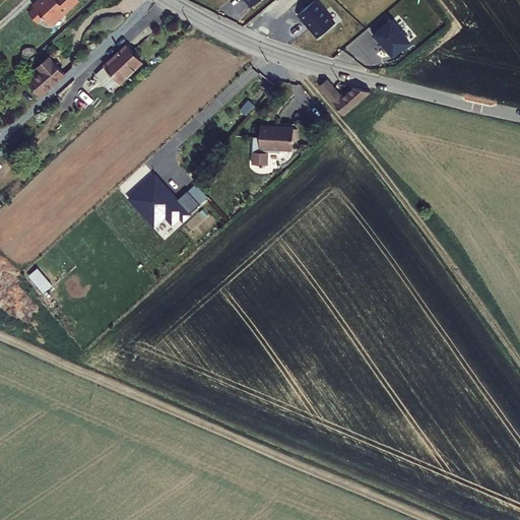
[(42,0),(33,9),(37,13),(30,19),(40,29),(46,23),(51,27),(77,3),(73,0),(42,0)]
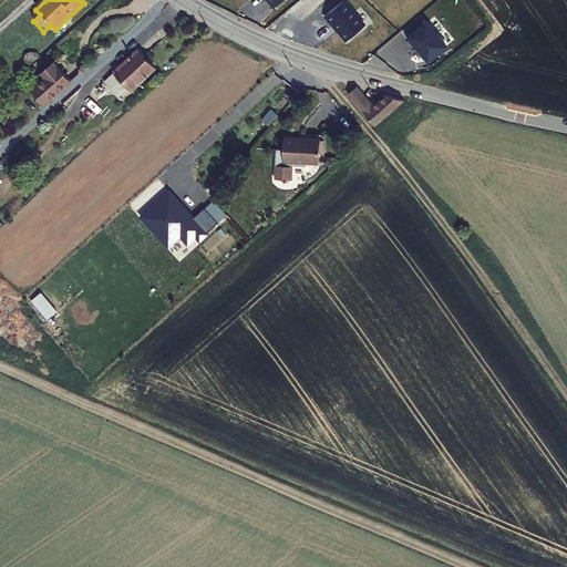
[(420,22),(400,38),(411,52),(413,50),(422,60),(439,44),(420,22)]
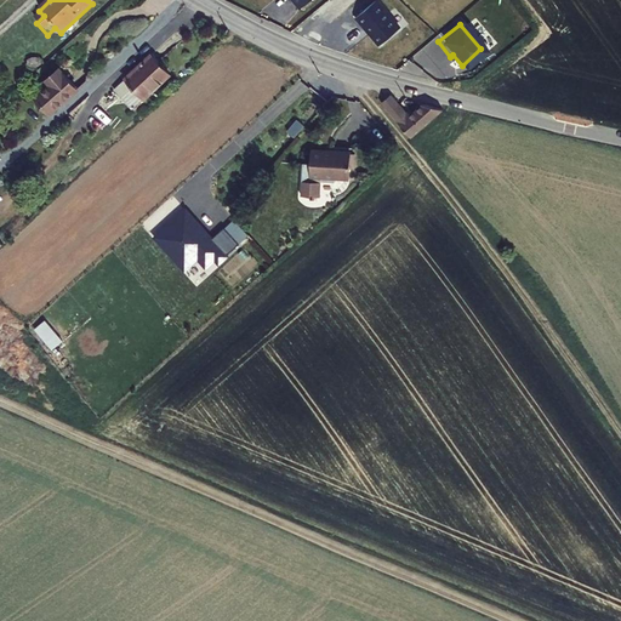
[(172,70),(152,49),(115,81),(136,104),(172,70)]
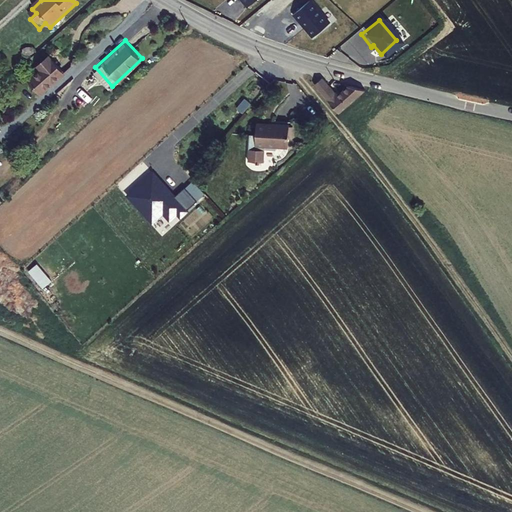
[(42,91),(63,72),(48,55),(38,64),(42,68),(30,78),(42,91)]
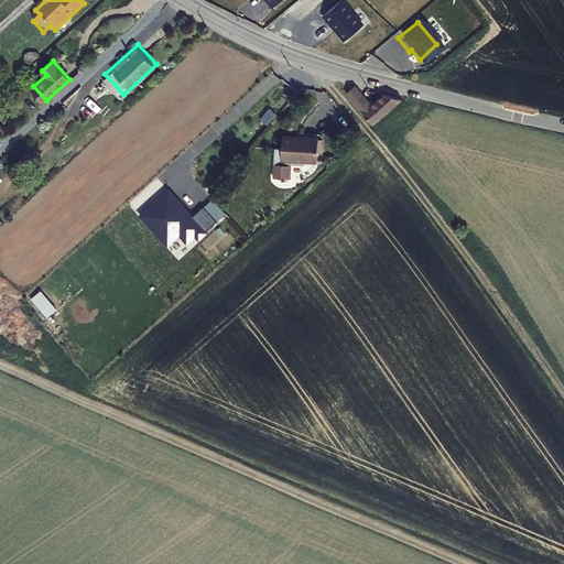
[(362,104),(347,87),(338,96),(367,126),(399,97),(377,91),(362,104)]
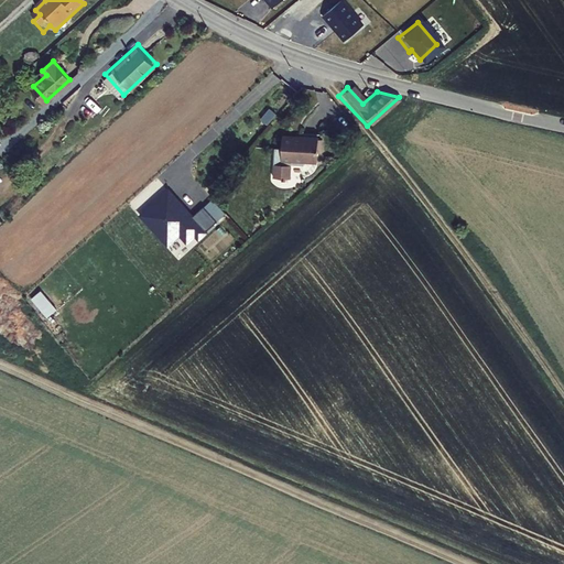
[(316,137),(281,136),(280,148),(273,147),(272,176),(281,176),(281,181),(284,181),(284,177),(290,177),(290,163),(303,163),(302,174),(305,175),(308,175),(312,173),(314,170),(314,167),(314,164),(315,164),(316,154),(316,138),(316,137)]
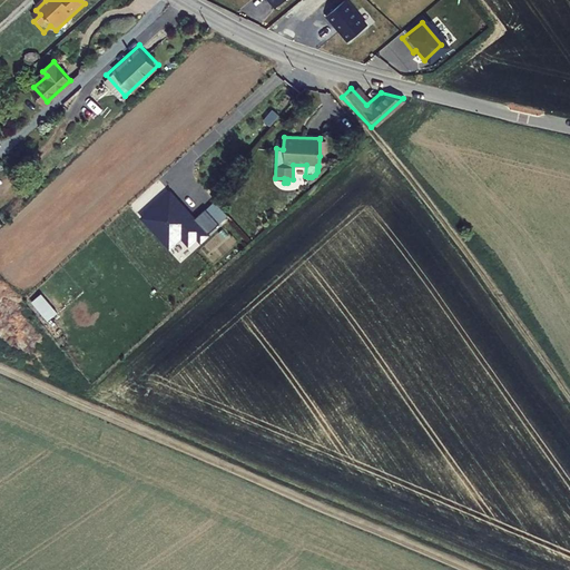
[(47,322),(58,313),(41,294),(31,303),(47,322)]
